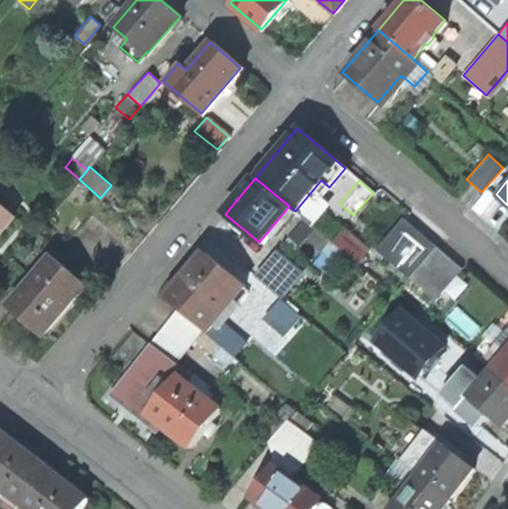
[(0,231),(14,215),(0,203),(0,231)]
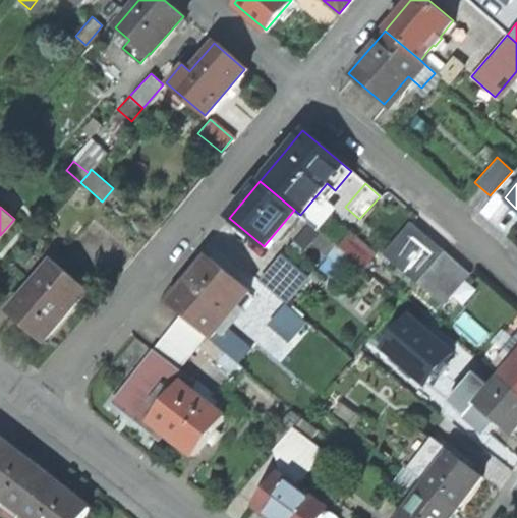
[(308,222),(289,244),(299,252),(309,240),(327,254),(335,244),(308,222)]
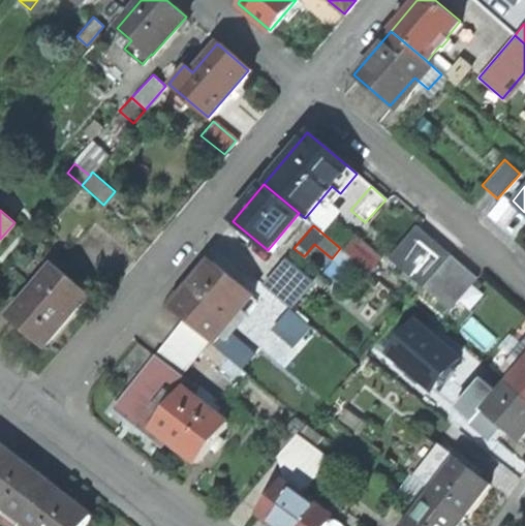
[(450,253),(422,286),(448,309),(476,276),(450,253)]
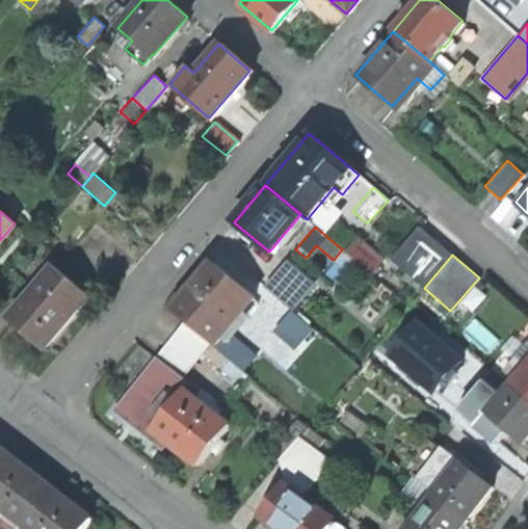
[(185,293),(172,310),(214,344),(254,296),(211,261),(194,282),(193,281),(184,293),(185,293)]
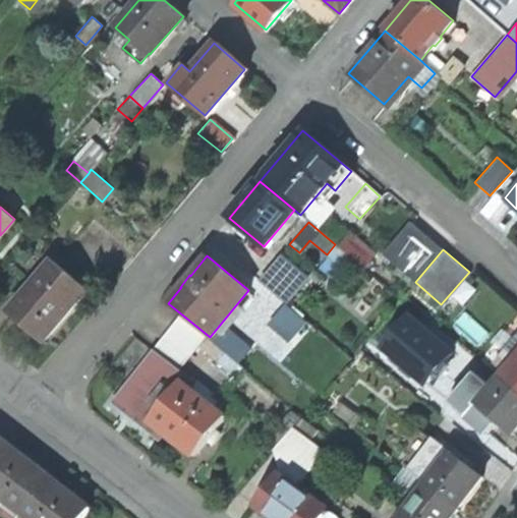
[(280,255),(269,269),(293,289),(304,276),(280,255)]
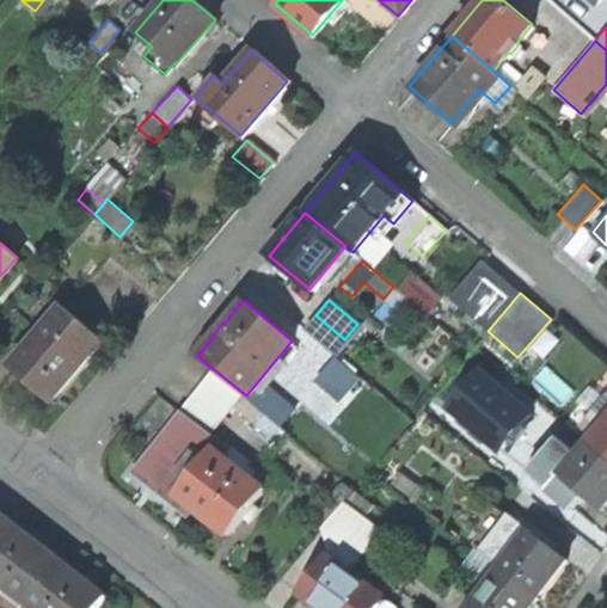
[(10,364),(8,366),(49,400),(102,339),(61,305),(60,306),(61,306),(11,364),(10,364)]
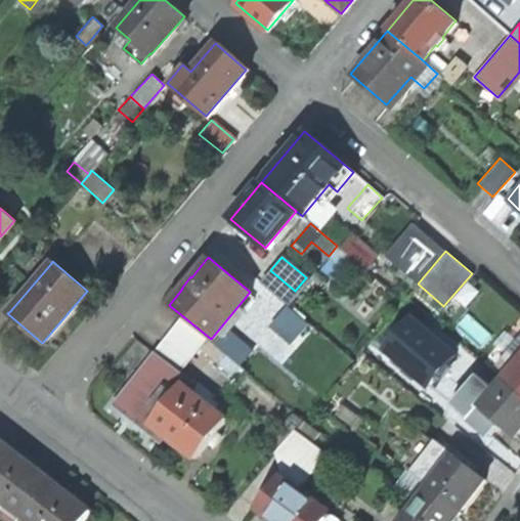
[(295,291),(270,270),(261,283),(285,302),(295,291)]
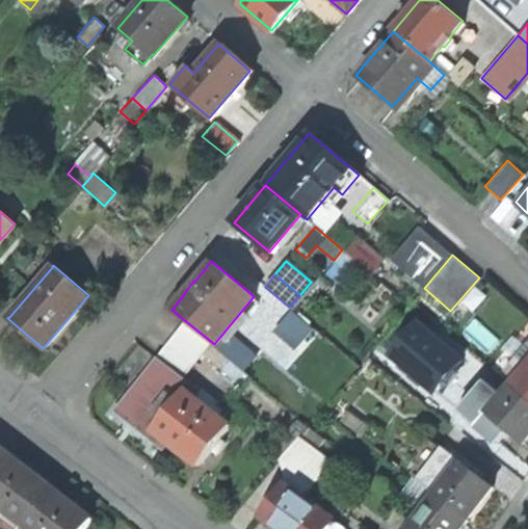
[(312,326),(291,310),(273,331),(294,347),(312,326)]
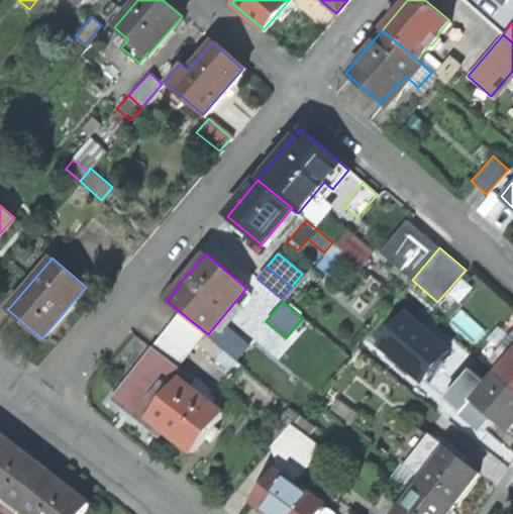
[(179,312),(151,346),(176,366),(203,332),(179,312)]
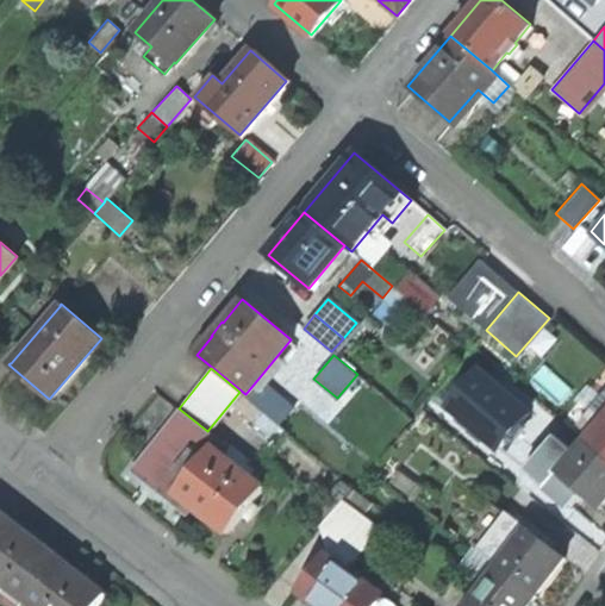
[(590,435),(585,441),(604,457),(604,389),(577,423),(590,435)]
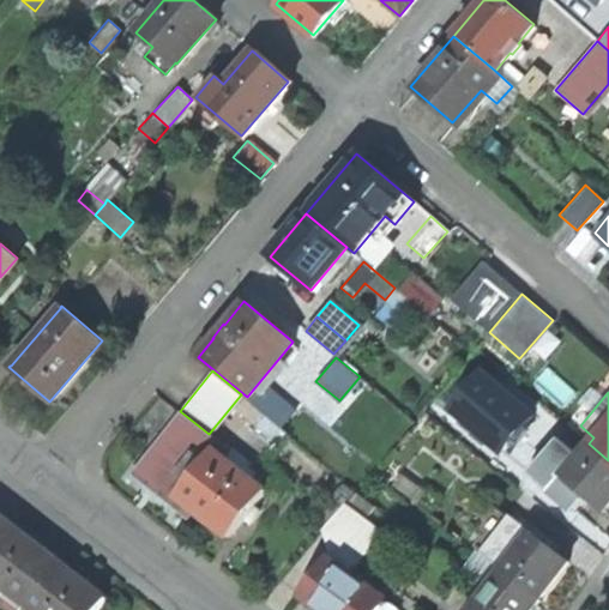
[(180,411),(160,438),(167,444),(161,451),(158,448),(144,465),(148,467),(144,471),(161,484),(161,489),(184,507),(187,506),(227,537),(264,490),(242,472),(248,465),(209,434),(180,411)]
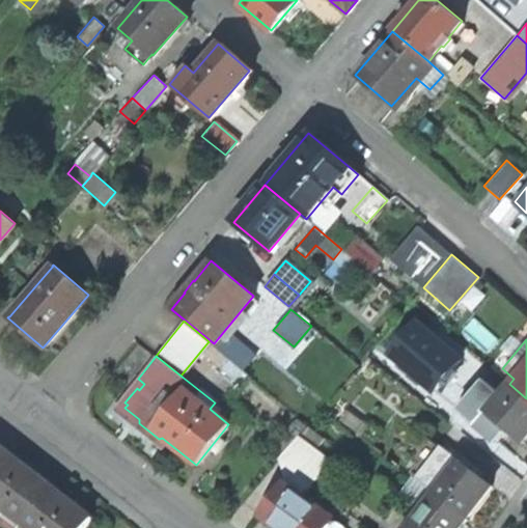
[(526,432),(526,398),(509,384),(486,411),(505,428),(520,441),(526,432)]
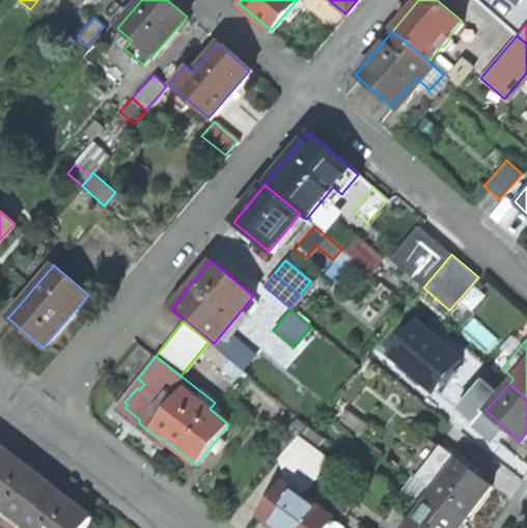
[(505,428),(486,411),(482,408),(470,421),(494,441),(505,428)]
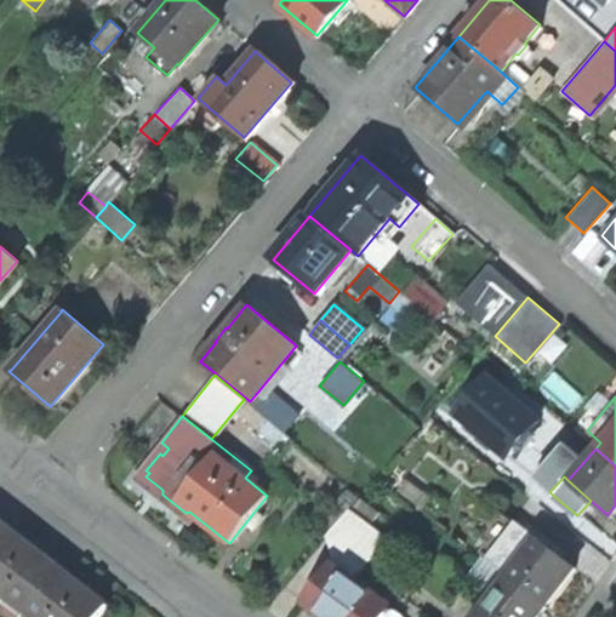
[(387,537),(348,508),(325,533),(361,566),(377,549),(387,537)]
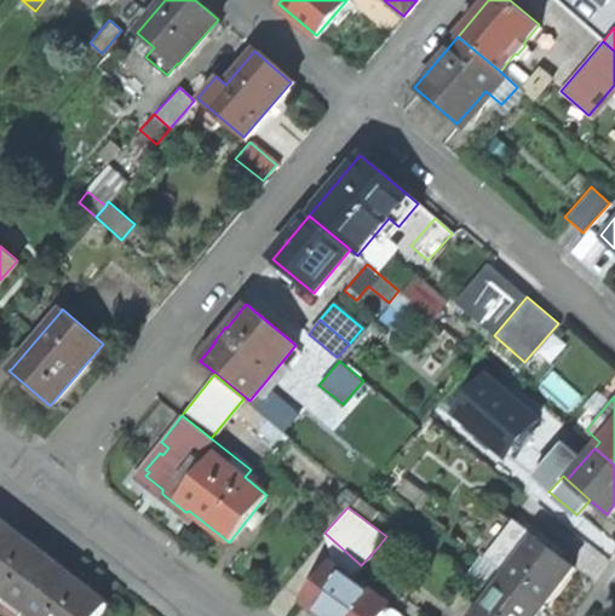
[(0,588),(7,594),(0,603),(0,608),(10,615),(18,615),(58,566),(0,519),(0,588)]
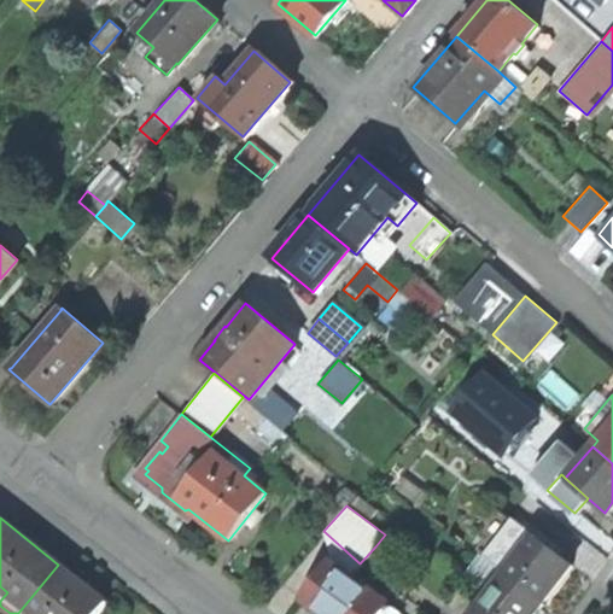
[(514,555),(502,571),(542,602),(571,565),(532,534),(515,556),(514,555)]
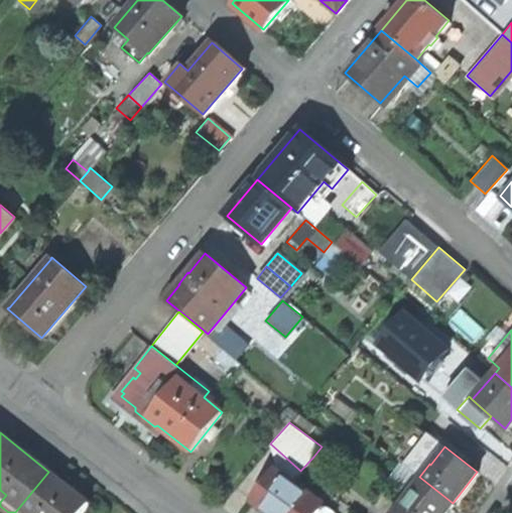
[(338,477),(313,457),(300,471),(326,491),(338,477)]
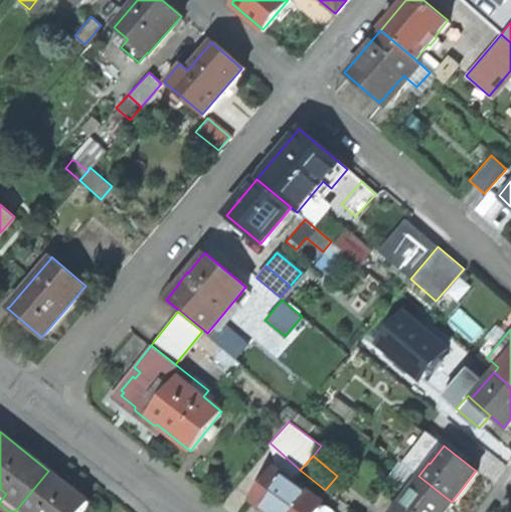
[(275,468),(251,500),(269,511),(311,511),(319,501),(286,477),(286,476),(275,468)]
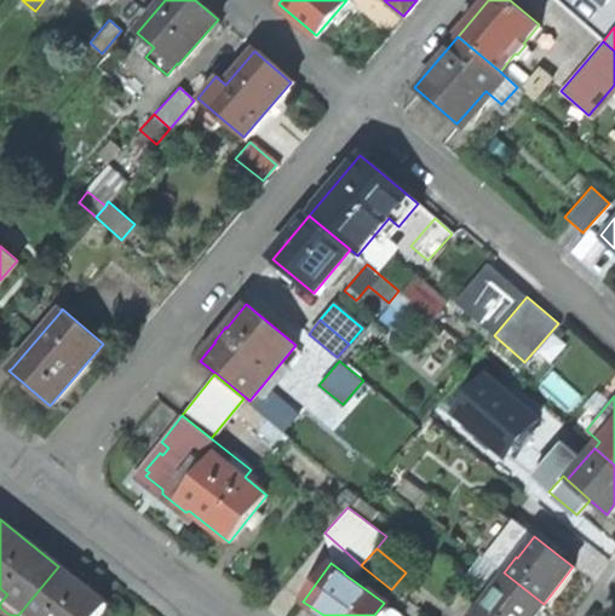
[(96,615),(107,603),(58,566),(18,615),(96,615)]
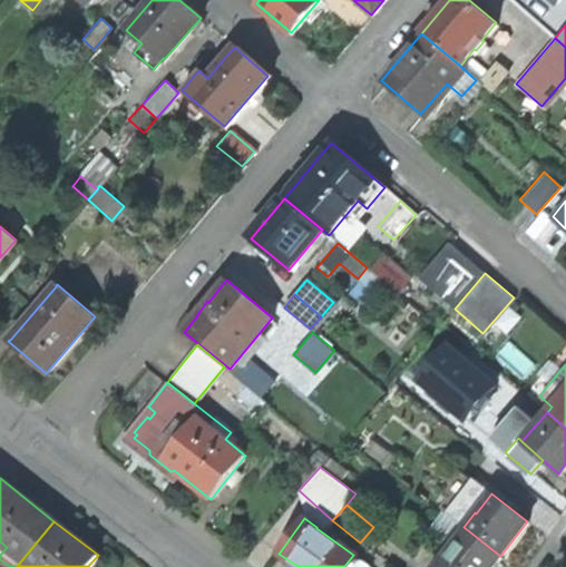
[(491,566),(500,556),(464,527),(448,547),(449,549),(435,566),(491,566)]
